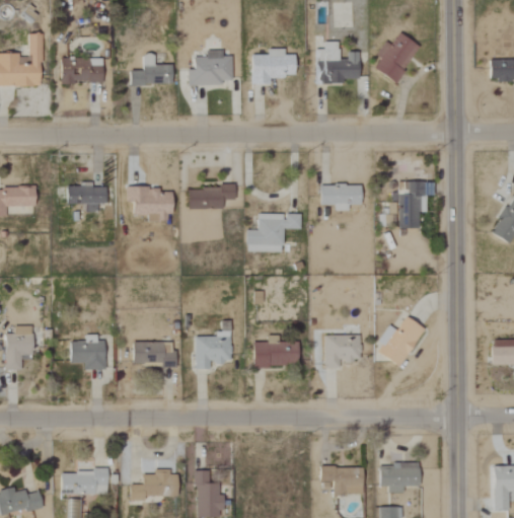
[(383,59),(376,69),(397,82),(421,47),(400,32),(392,45),(387,42),(378,56),(383,59)]
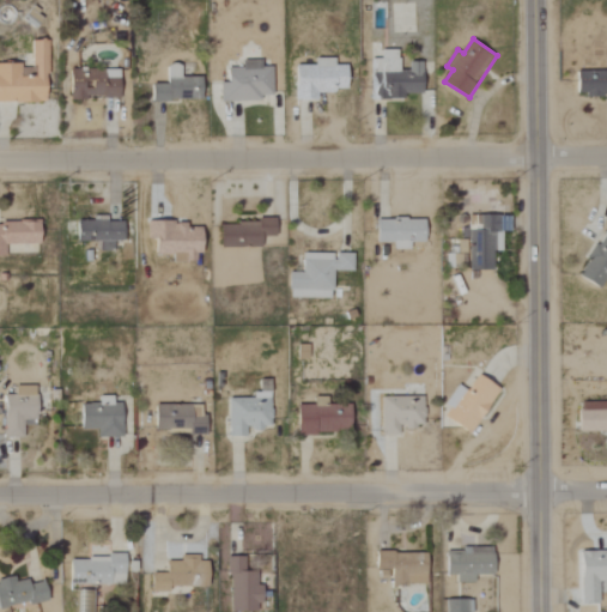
[(0,101),(52,101),(50,40),(35,41),(36,64),(0,64),(0,101)]
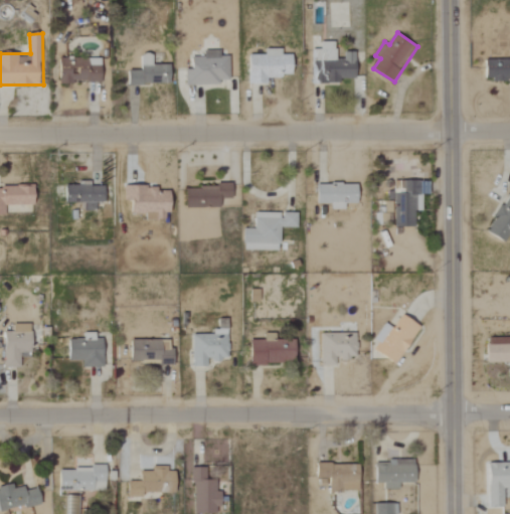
[(357,51),(340,52),(340,41),(323,42),(323,48),(314,48),(315,82),(343,81),(343,78),(358,77),(357,51)]
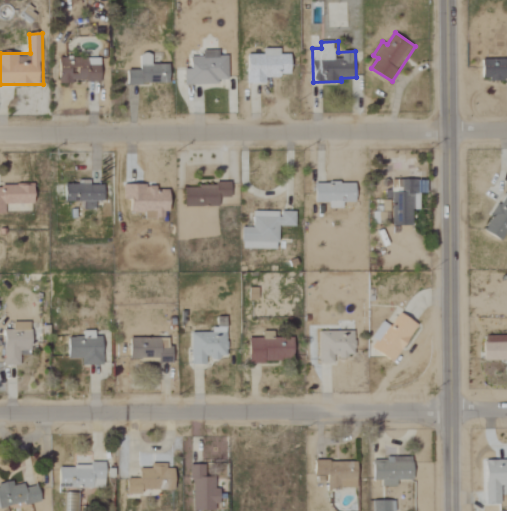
[(249,83),(268,83),(268,75),(292,75),(292,54),(282,54),(282,48),(265,48),(265,53),(250,53),(249,83)]
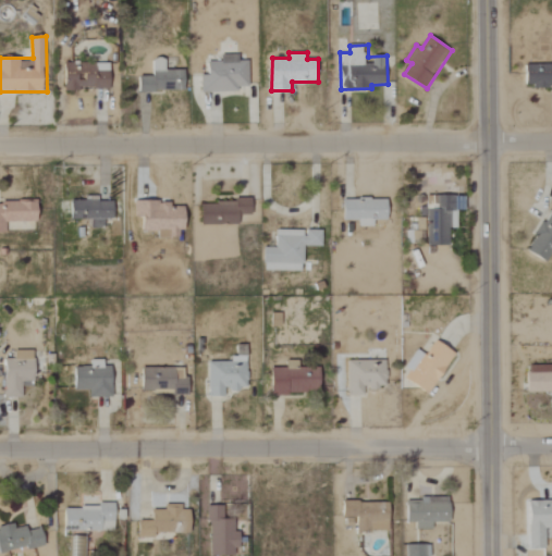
[(241,91),(241,87),(250,86),(250,60),(241,61),(241,54),(222,56),(223,61),(209,61),(209,74),(203,75),(204,93),(241,91)]
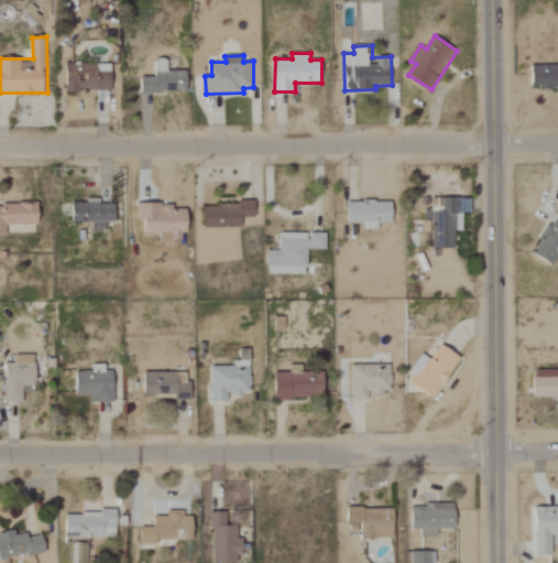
[(188,90),(187,69),(168,69),(168,58),(156,60),(157,77),(142,77),(142,93),(188,90)]
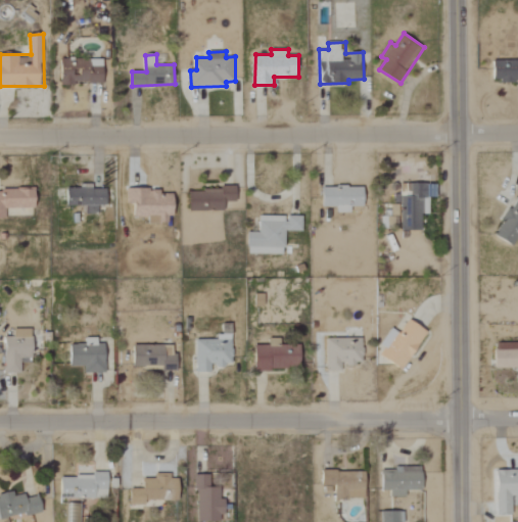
[(105,84),(105,60),(62,59),(62,83),(105,84)]
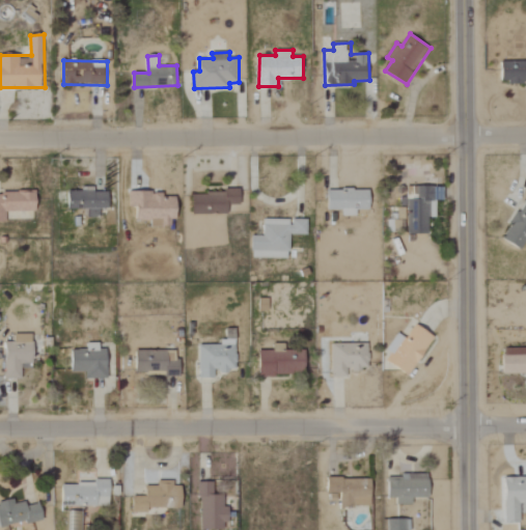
[(503,82),(525,83),(525,79),(525,61),(503,60),(503,82)]
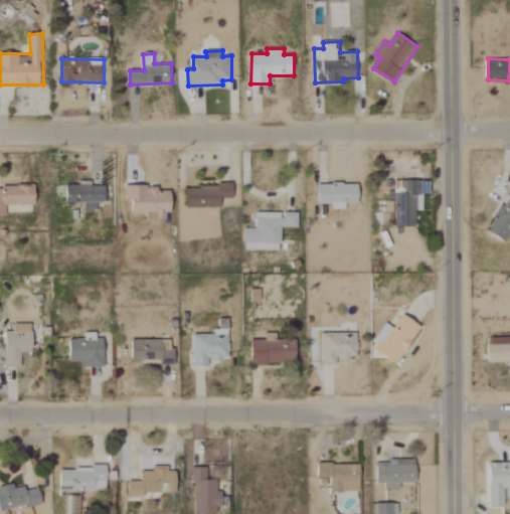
[(416,227),(417,210),(423,210),(423,180),(406,180),(406,194),(397,193),(396,226),(416,227)]
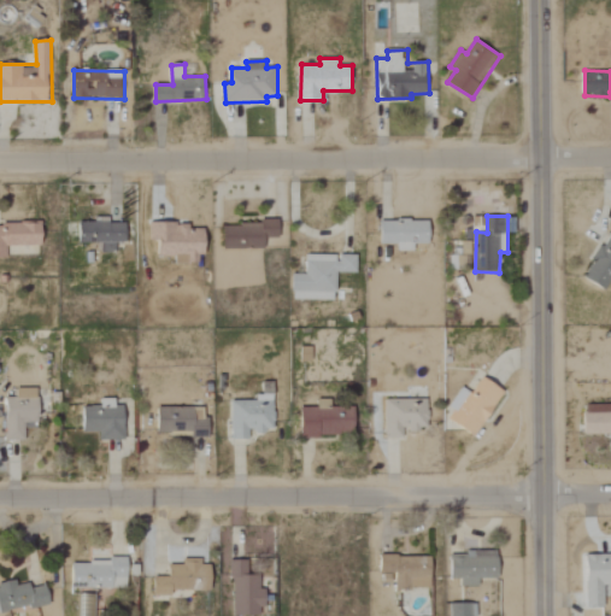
[(430,221),(383,220),(382,242),(400,242),(400,250),(416,251),(416,244),(430,244),(430,221)]
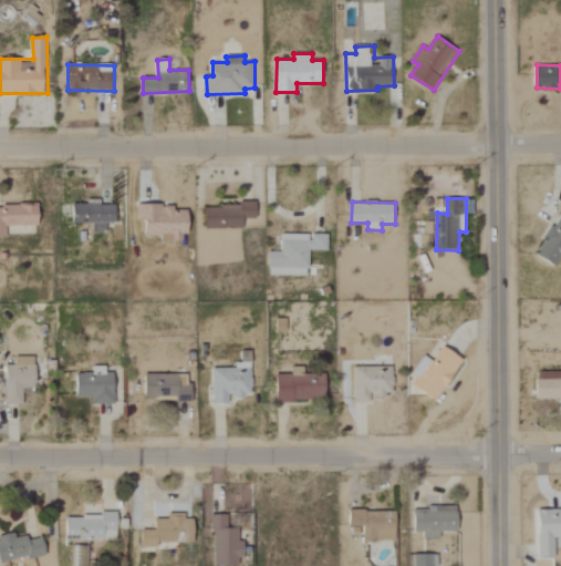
[(96,223),(96,232),(110,232),(110,223),(118,223),(117,204),(103,205),(103,203),(74,203),(74,224),(96,223)]
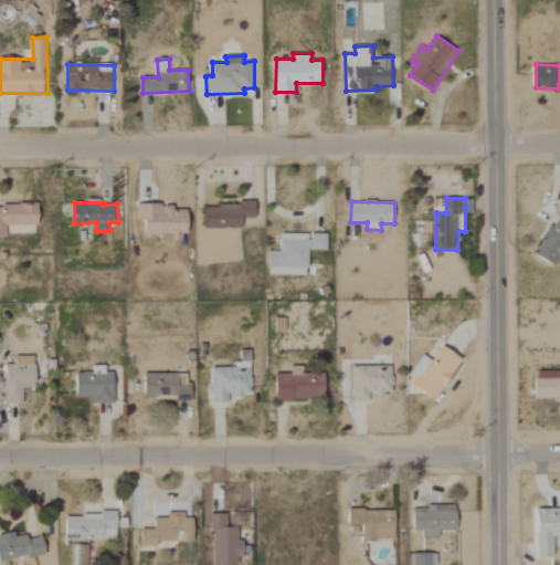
[(40,225),(40,203),(2,205),(2,208),(0,207),(0,236),(8,236),(8,226),(40,225)]
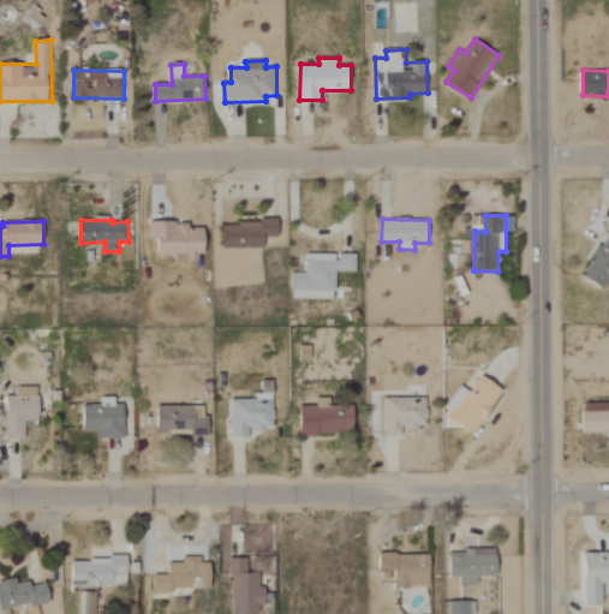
[(225,248),(266,248),(266,237),(279,237),(279,221),(224,222),(225,248)]
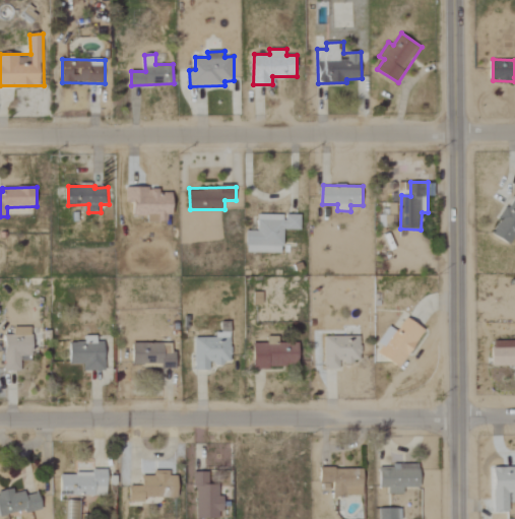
[(149,215),(149,221),(173,221),(173,193),(161,193),(161,188),(128,188),(128,202),(137,202),(137,215),(149,215)]
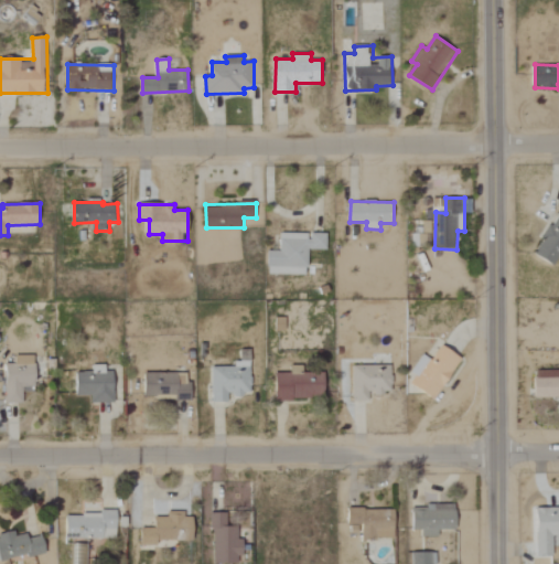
[(536,254),(556,266),(558,262),(558,216),(536,254)]
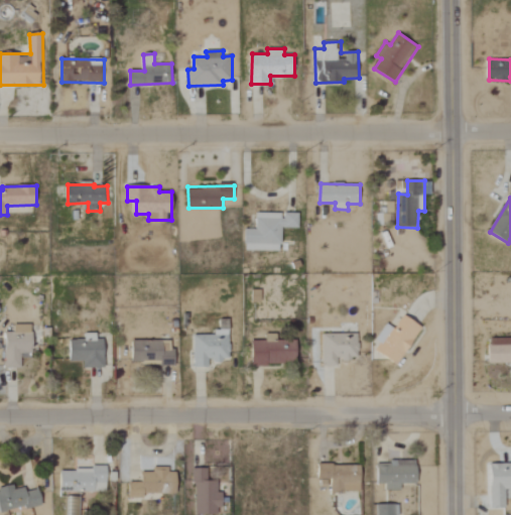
[(397,222),(396,201),(387,202),(388,222),(397,222)]
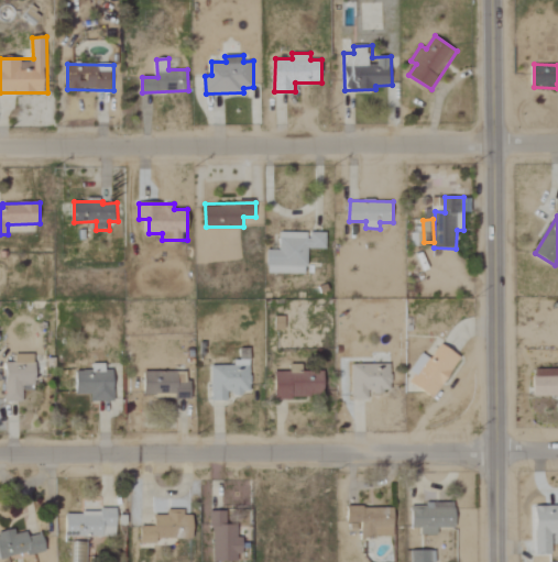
[(308,274),(308,248),(328,249),(328,232),(282,232),(281,250),(269,250),(269,273),(308,274)]
